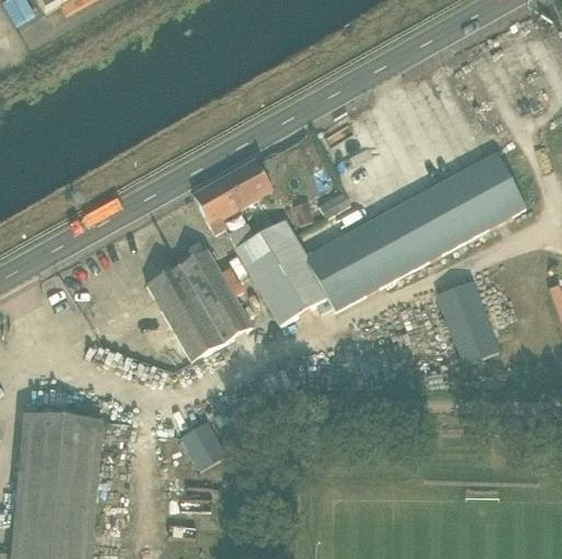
[(37,0),(45,13),(69,0),(37,0)]
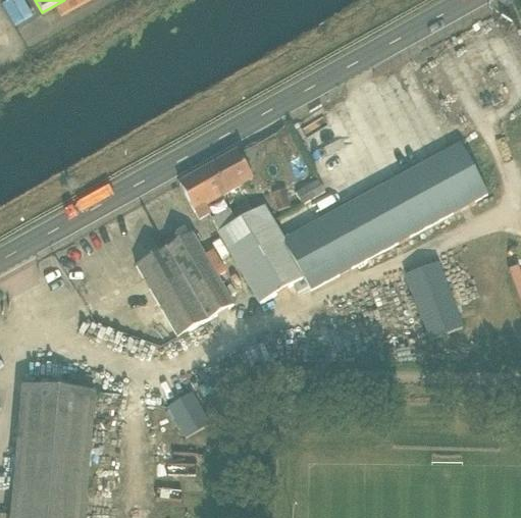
[(283,241),(264,205),(238,220),(230,209),(214,219),(220,231),(222,230),(263,302),(307,277),(313,288),(488,193),(461,143),(283,241)]
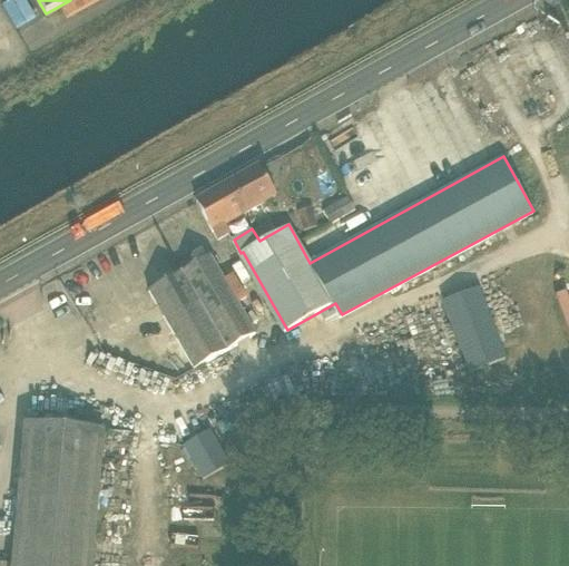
[(275,194),(260,165),(197,201),(217,237),(231,230),(226,222),(275,194)]
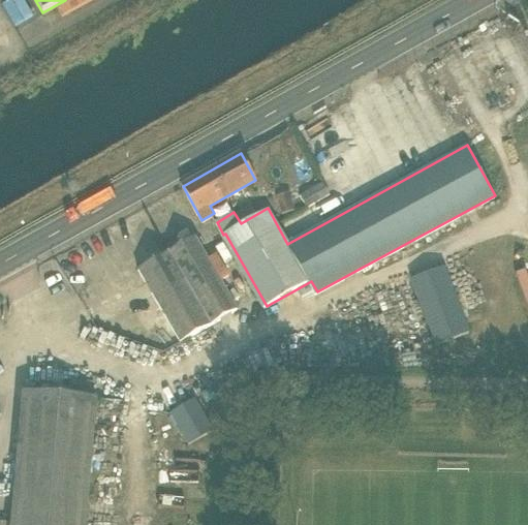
[(301,193),(307,206),(331,193),(323,181),(301,193)]
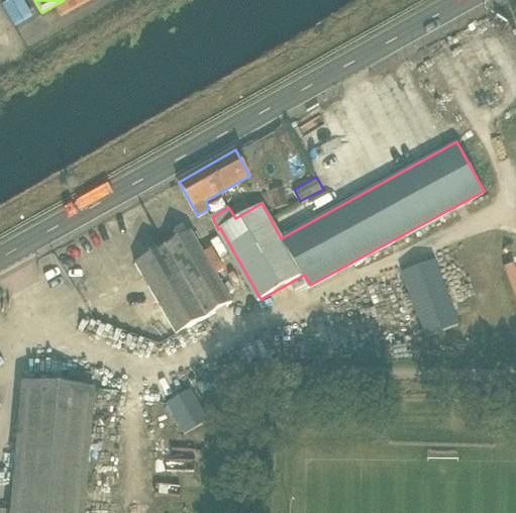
[(232,302),(191,230),(135,262),(141,272),(148,285),(177,334),(232,302)]
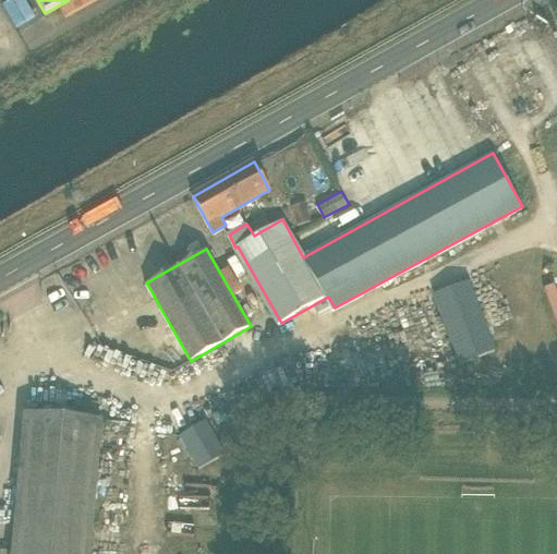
[(495,350),(469,280),(434,293),(460,362),(495,350)]
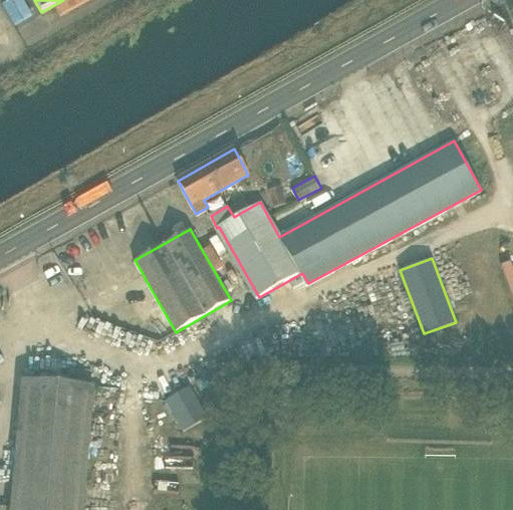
[(83,509),(94,386),(21,379),(10,509),(83,509)]
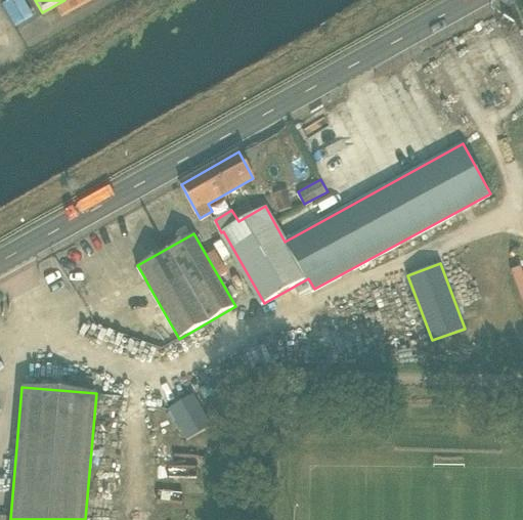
[(193,395),(170,408),(188,439),(212,426),(193,395)]
